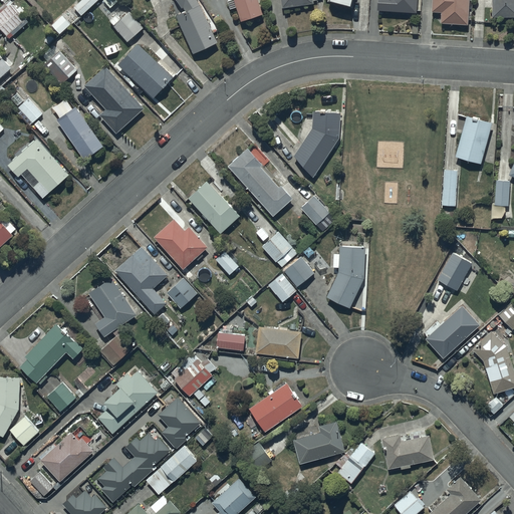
[(80,0),(73,6),(81,15),(98,0),(80,0)]
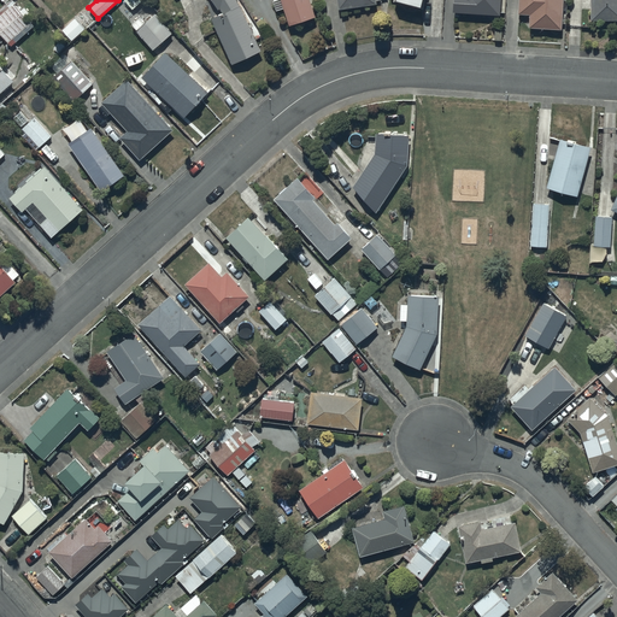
[(212,0),(221,13),(211,19),(231,65),(262,52),(242,9),(236,0),(212,0)]
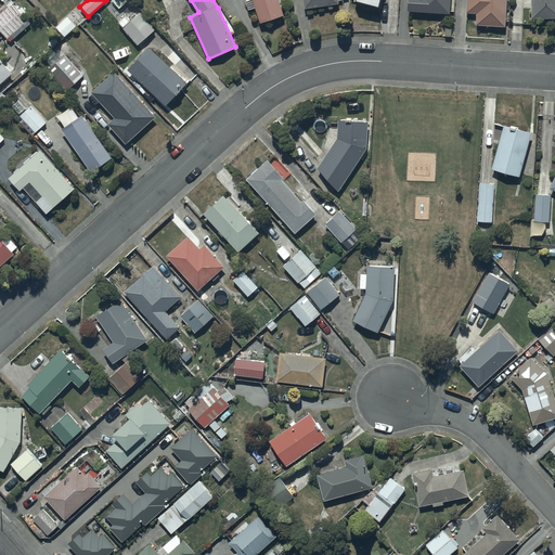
[(285,15),(279,0),(250,0),(246,2),(249,11),(256,9),(261,24),(285,15)]
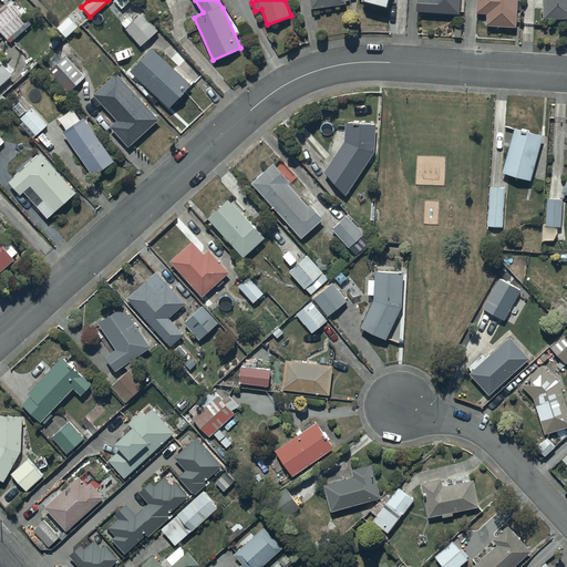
[(460,16),(460,0),(418,0),(416,13),(460,16)]
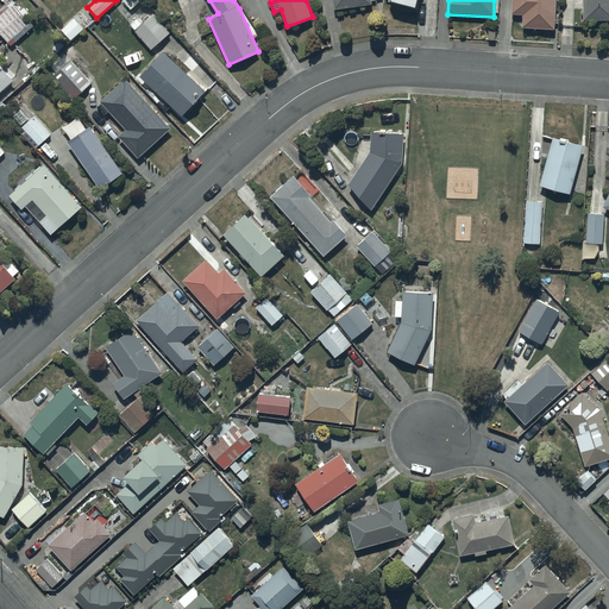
[(513,0),(512,14),(523,16),(522,27),(554,29),(556,0),(513,0)]
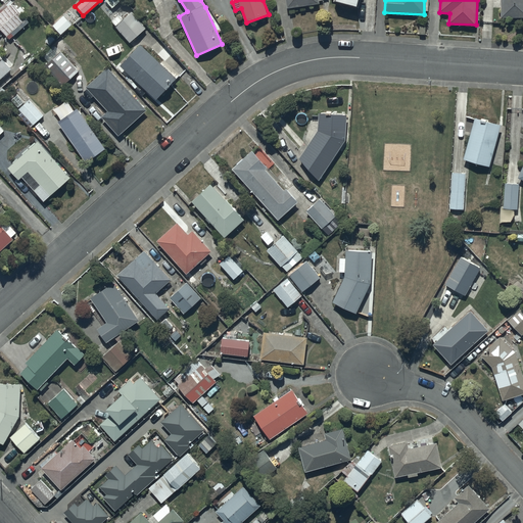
[(522,0),(501,0),(502,18),(522,17),(522,0)]
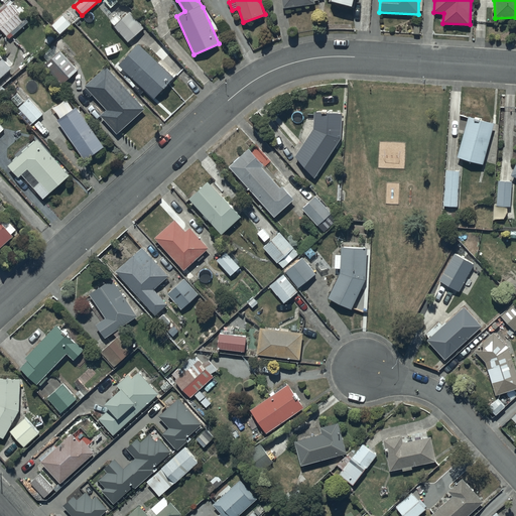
[(14,5),(12,3),(0,14),(0,27),(8,36),(26,18),(19,10),(23,6),(18,1),(14,5)]
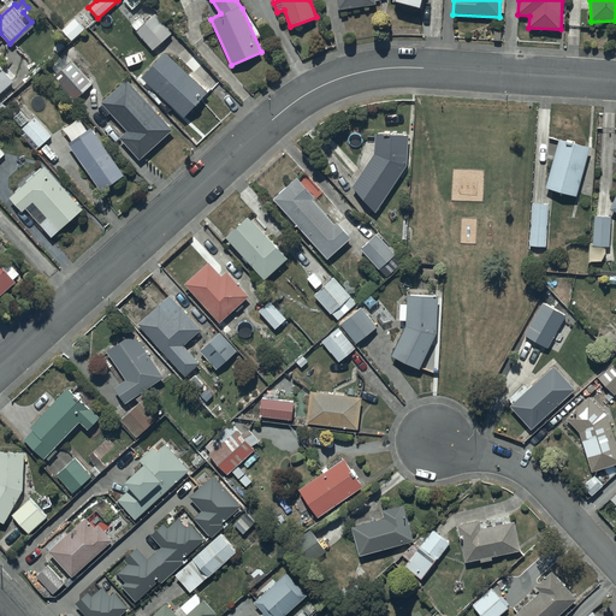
[(172,34),(155,15),(137,30),(154,51),(172,34)]
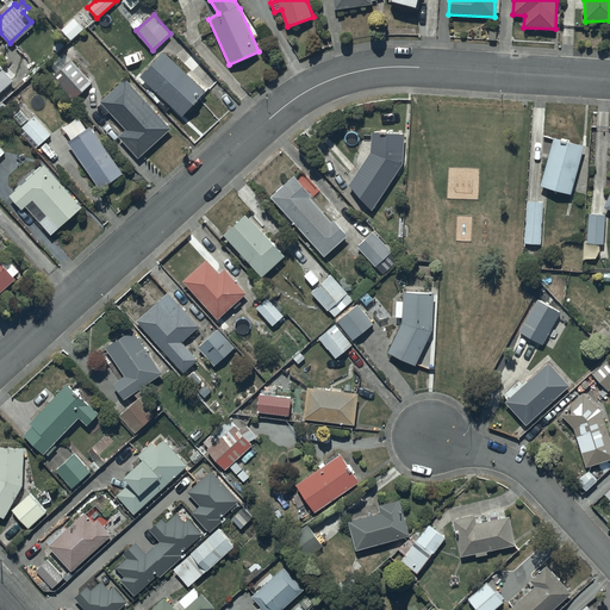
[(85,30),(75,20),(63,31),(72,41),(85,30)]
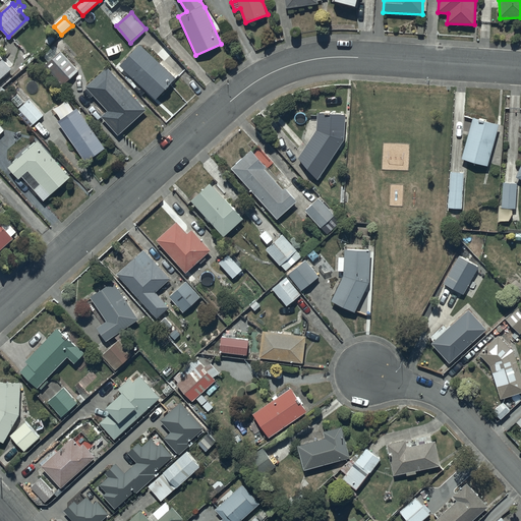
[(176,78),(139,45),(119,66),(156,100),(176,78)]
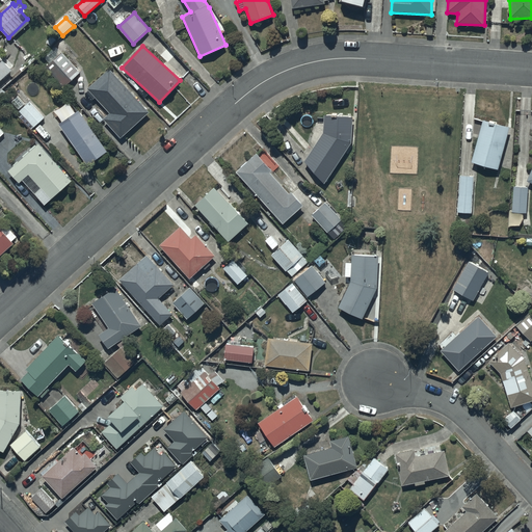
[(81,73),(62,52),(46,68),(64,87),(81,73)]
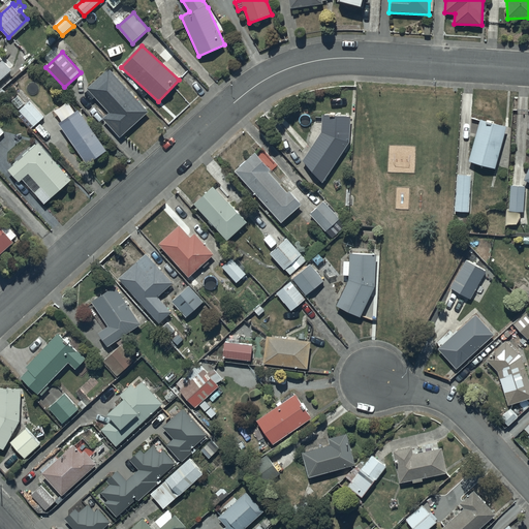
[(0,81),(12,69),(0,56),(0,81)]
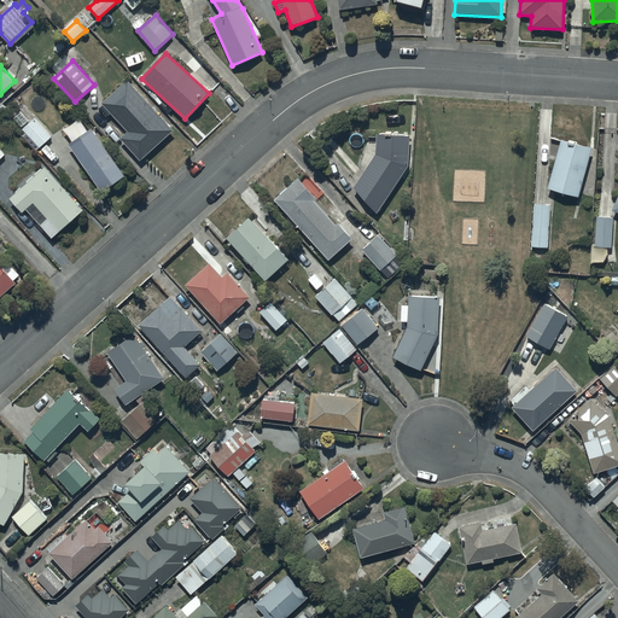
[(127,80),(103,104),(128,132),(121,139),(141,161),(174,130),(127,80)]
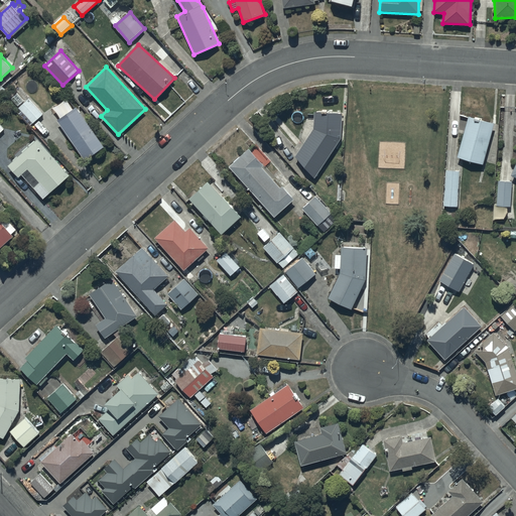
[(29,99),(19,108),(32,124),(42,115),(29,99)]
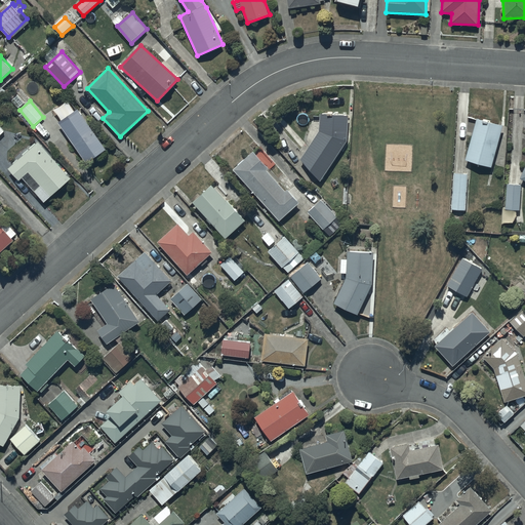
[(78,110),(58,123),(86,163),(106,150),(78,110)]
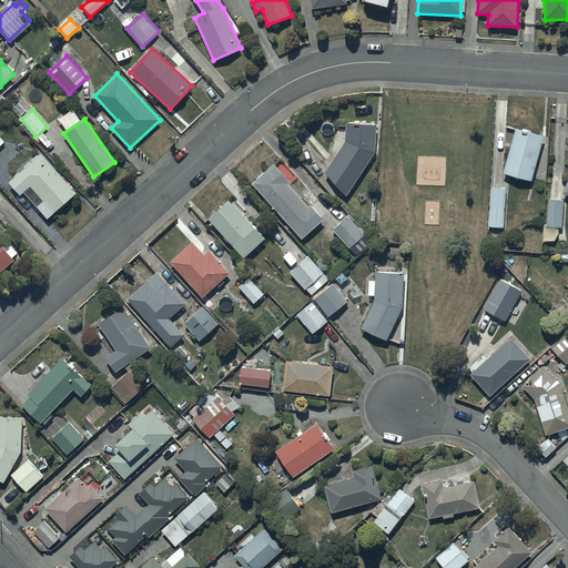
[(376,153),(376,124),(346,123),(345,142),(325,173),(346,196),(376,153)]
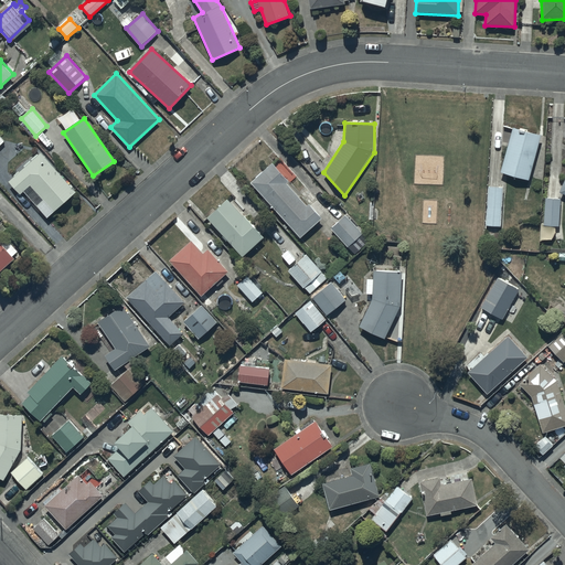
[(520,130),(514,128),(501,172),(529,180),(542,136),(525,130),(524,135),(519,134),(520,130)]
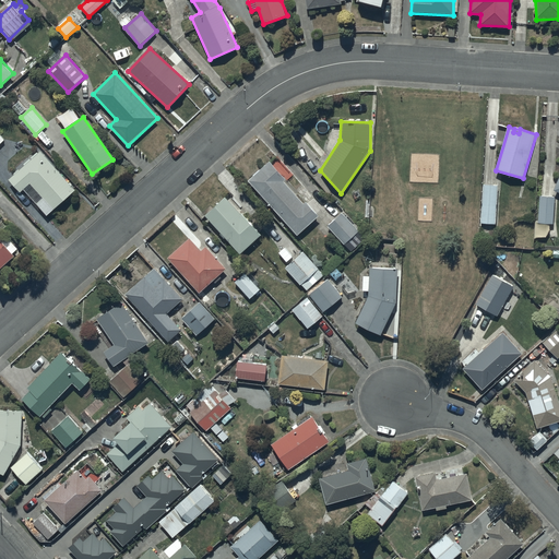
[(42,151),(9,180),(21,193),(24,190),(47,215),(75,190),(42,151)]
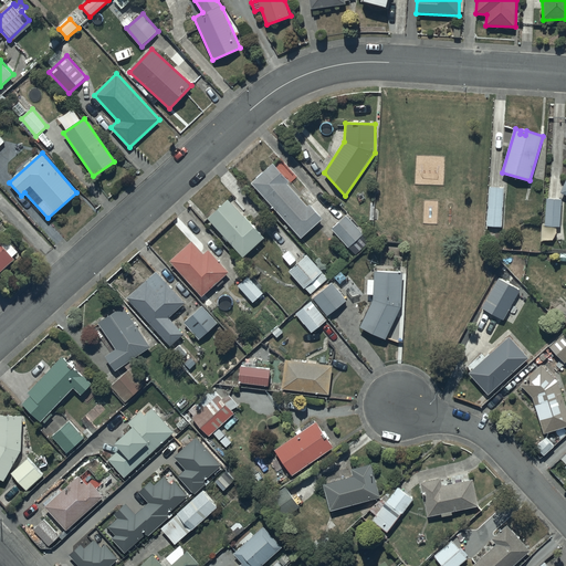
[(273,164),(252,182),(302,238),(323,219),(311,205),(308,207),(287,185),(290,181),(273,164)]
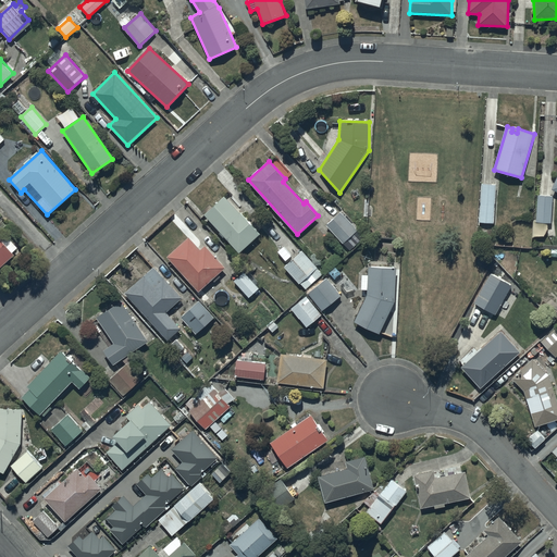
[(496,185),(481,184),(480,222),(494,223),(496,185)]
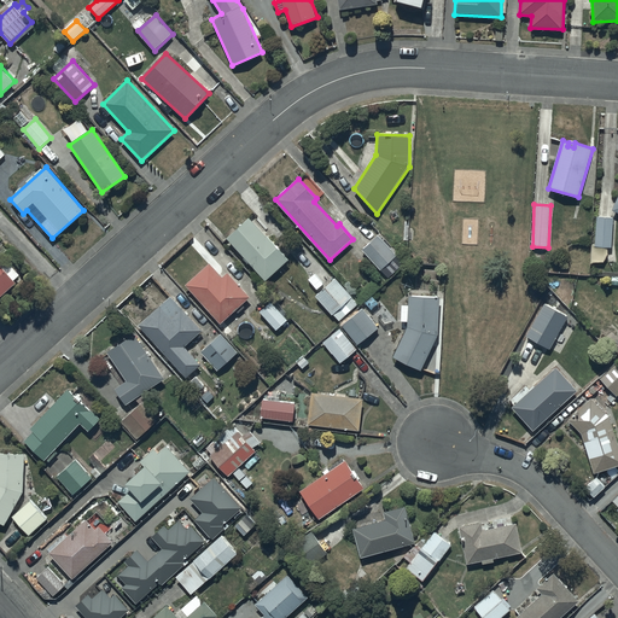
[(613,217),(598,217),(596,246),(612,248),(613,217)]
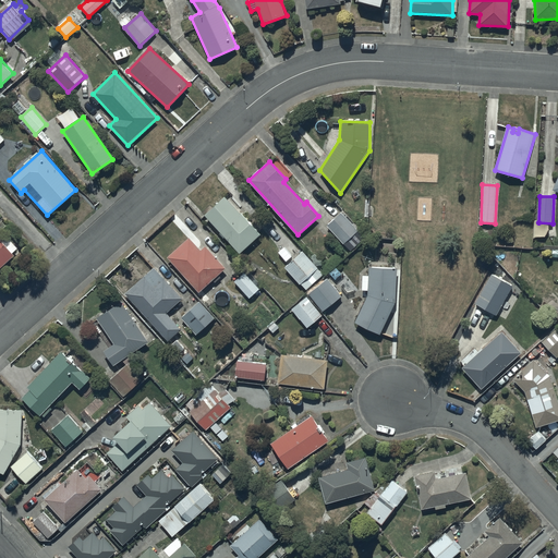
[(261,235),(225,197),(205,216),(241,254),(261,235)]
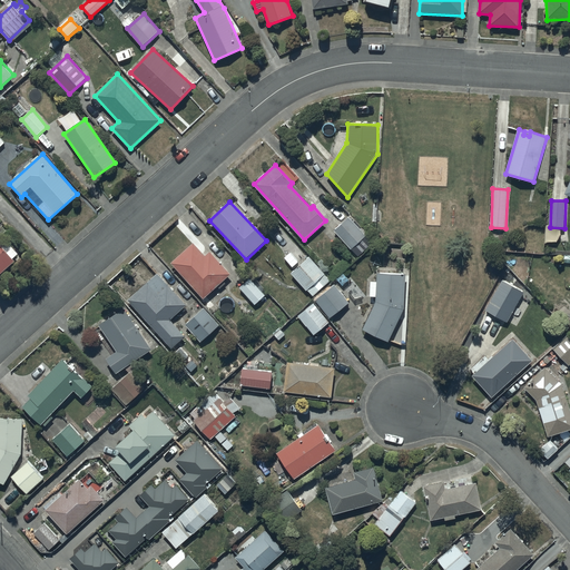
[(349,217),(334,231),(352,249),(366,236),(349,217)]
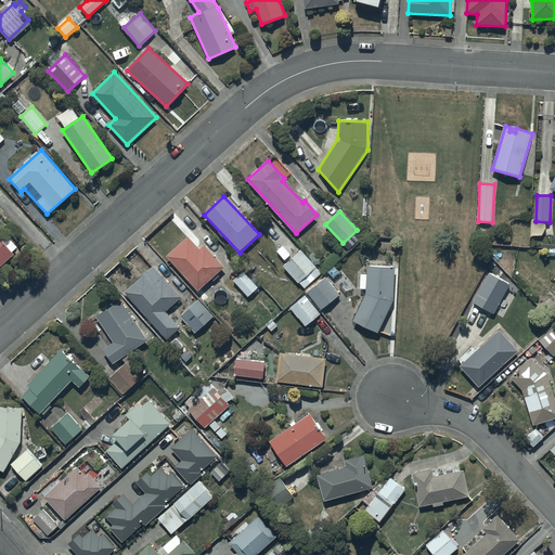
[(0,266),(12,255),(11,253),(16,248),(4,234),(0,237),(0,266)]
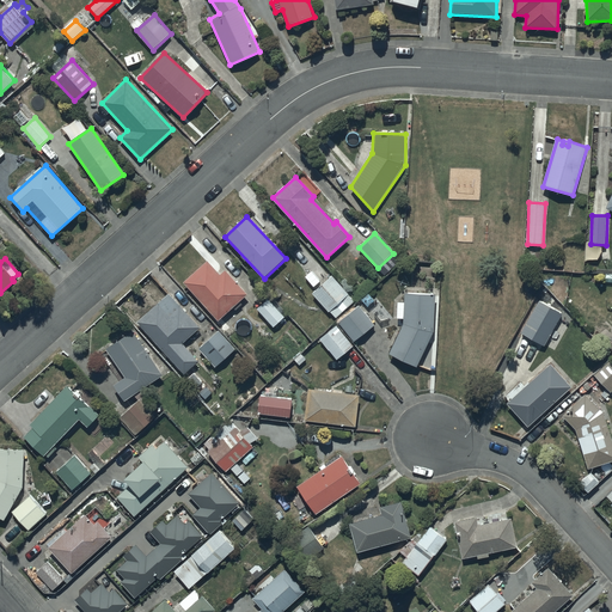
[(221,275),(208,261),(184,283),(218,322),(248,295),(226,270),(221,275)]
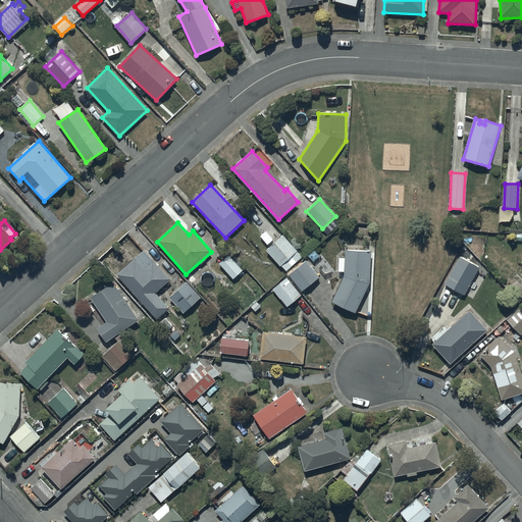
[(284,235),(266,250),(281,267),(282,266),(286,271),(300,260),(295,254),(299,251),(284,235)]
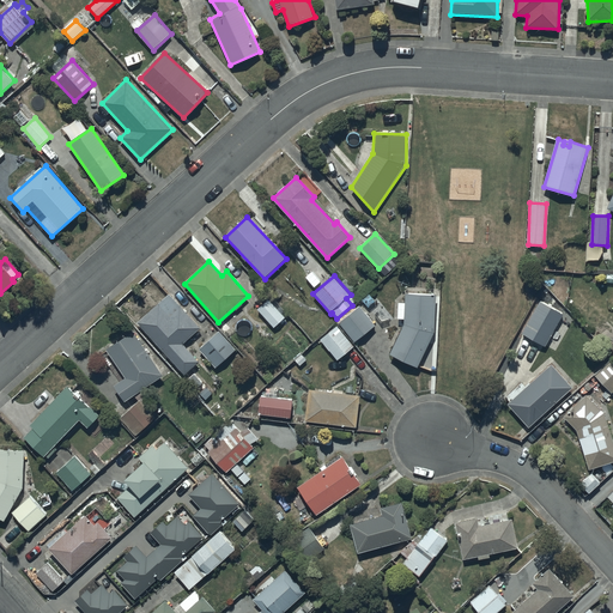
[(436,293),(406,293),(406,303),(399,302),(398,319),(405,320),(405,326),(390,354),(418,369),(436,333),(436,293)]
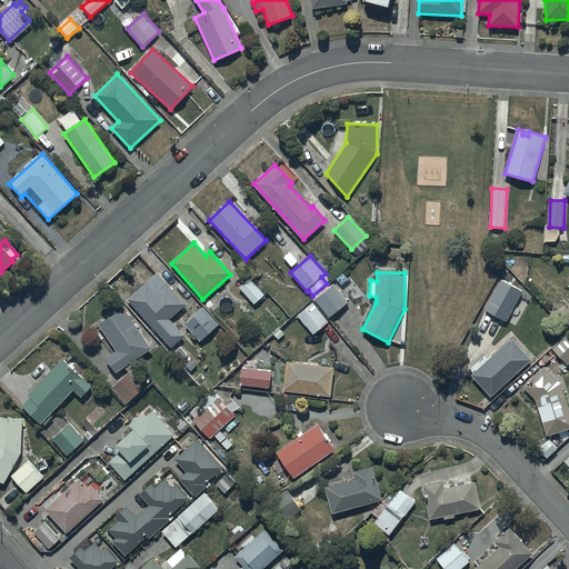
[(250,278),(239,287),(255,305),(266,295),(250,278)]
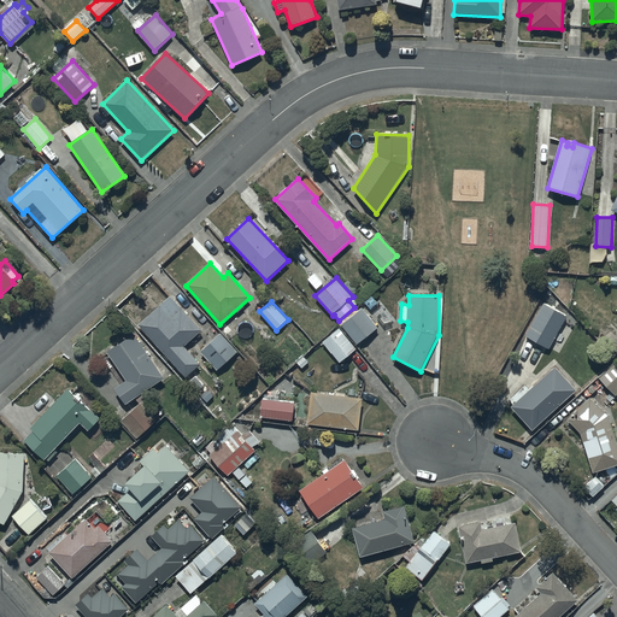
[(577,321),(545,303),(526,336),(548,350),(562,328),(571,333),(577,321)]
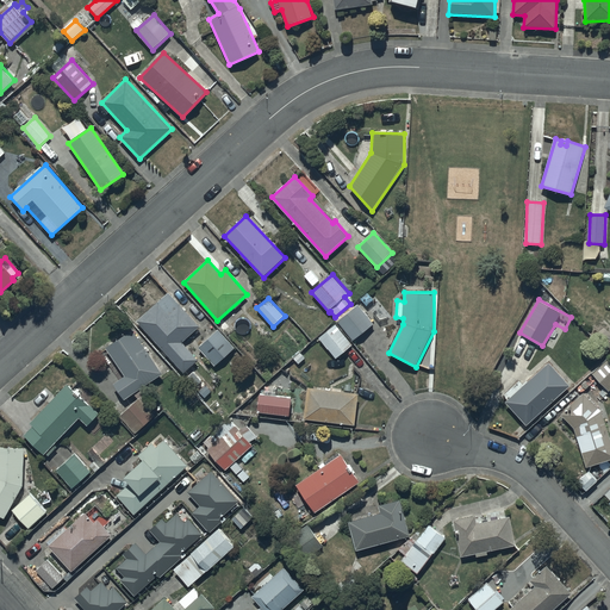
[(157,302),(137,321),(184,373),(199,360),(182,342),(200,327),(181,305),(169,316),(157,302)]
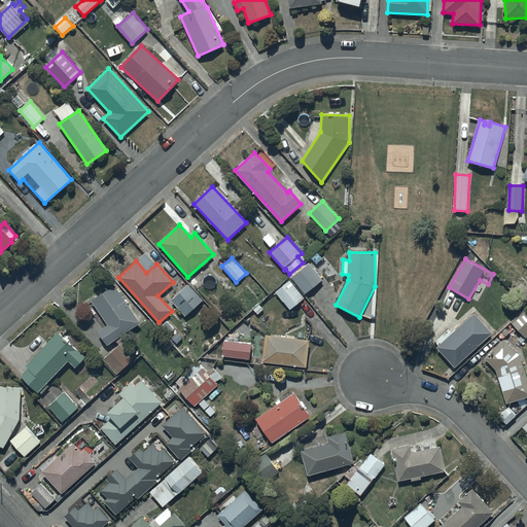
[(323,280),(309,264),(291,278),(305,294),(323,280)]
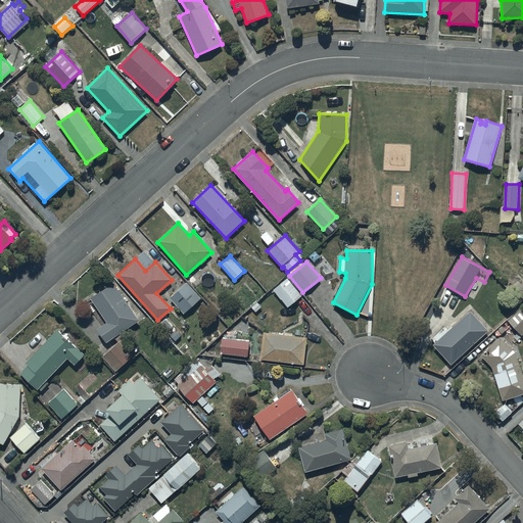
[(302,295),(288,278),(273,290),(287,307),(302,295)]
